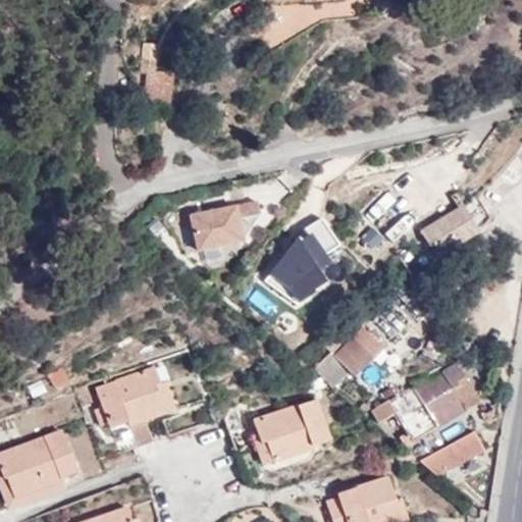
[(142,59),(139,73),(146,75),(147,72),(154,73),(155,61),(142,59)]
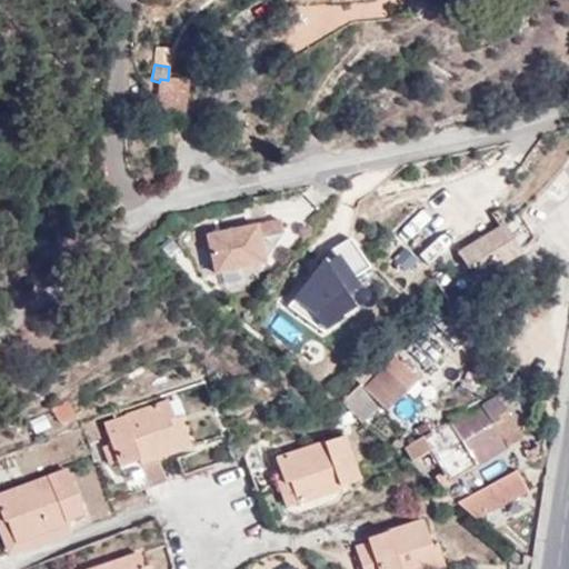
[(182,119),(188,82),(168,80),(160,79),(159,82),(155,116),(182,119)]
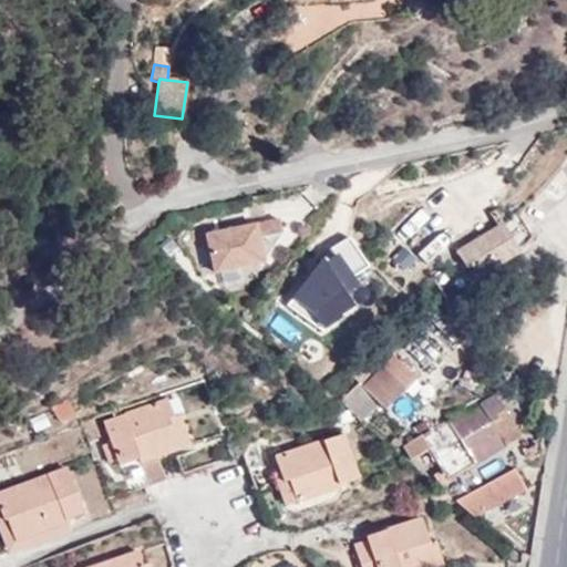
[(261,223),(263,236),(212,239),(215,288),(284,284),(279,222),(261,223)]
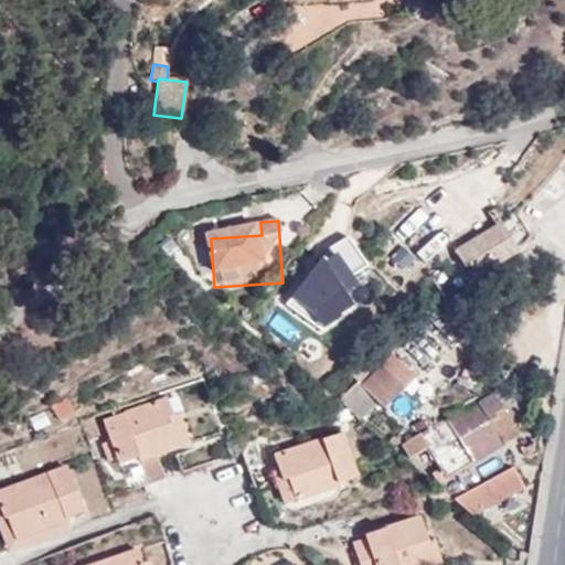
[(459,251),(476,278),(519,251),(502,224),(459,251)]
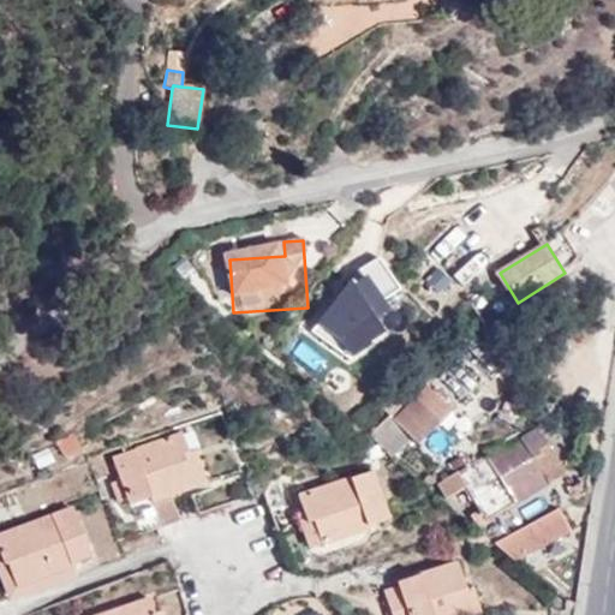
[(383,261),(363,274),(368,281),(359,287),(354,286),(316,334),(353,363),(375,348),(374,346),(388,336),(378,322),(390,315),(384,305),(405,292),(383,261)]
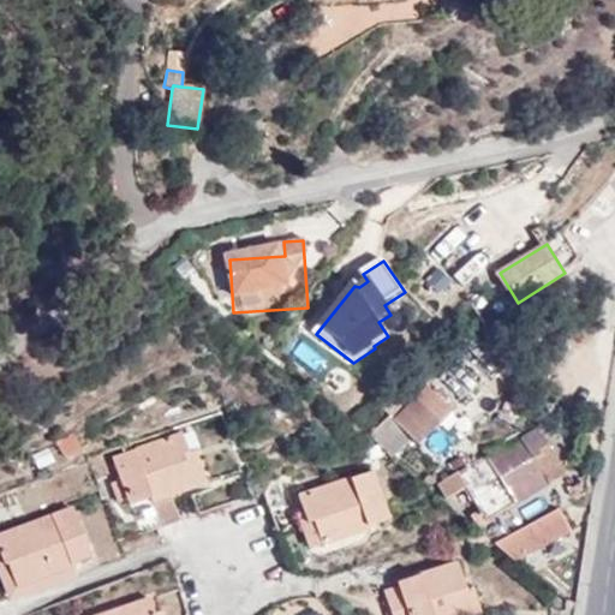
[(400,405),(370,436),(392,457),(411,439),(416,445),(440,421),(417,398),(405,410),(400,405)]
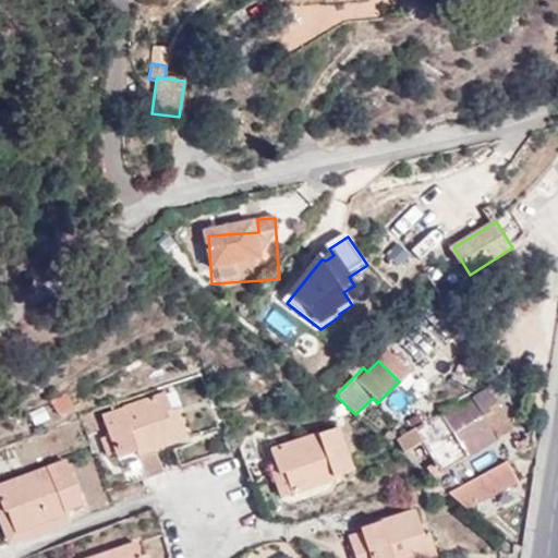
[(498,439),(483,412),(496,403),(488,390),(473,400),(471,398),(397,441),(403,452),(422,441),(434,463),(427,468),(434,477),(498,439)]
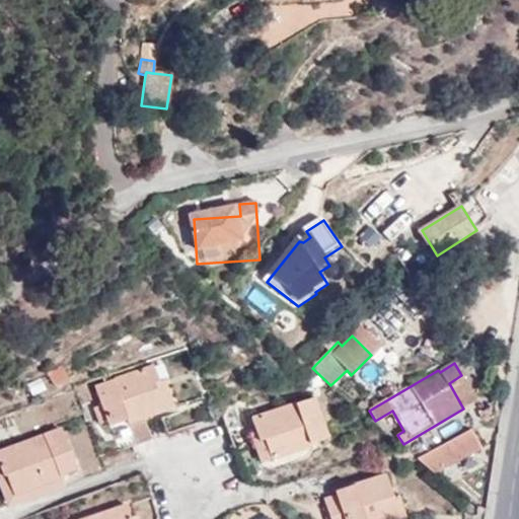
[(163,412),(154,383),(160,381),(155,365),(96,385),(102,404),(93,409),(98,424),(106,421),(108,425),(126,420),(128,424),(163,412)]
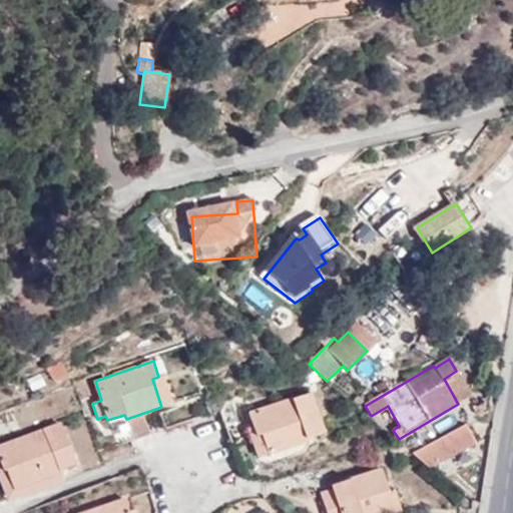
[(458,404),(471,396),(456,371),(444,379),(458,404)]
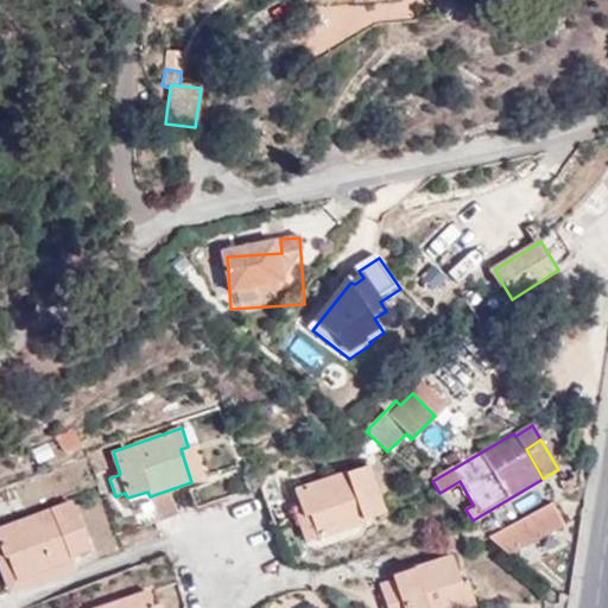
[(360,456),(377,450),(374,442),(358,447),(360,456)]
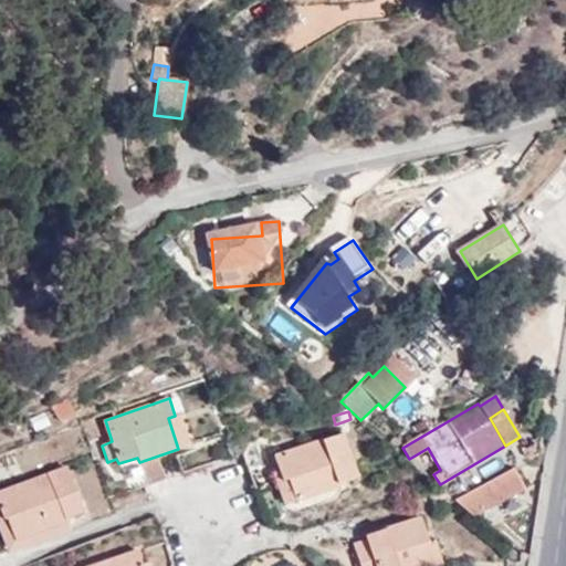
[(191,443),(181,413),(175,416),(168,418),(178,449),(191,443)]
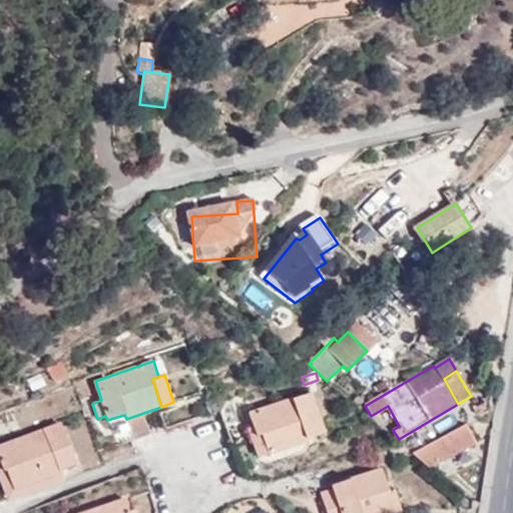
[(310,394),(248,414),(252,427),(255,437),(262,436),(269,455),(307,442),(306,439),(324,433),(310,394)]
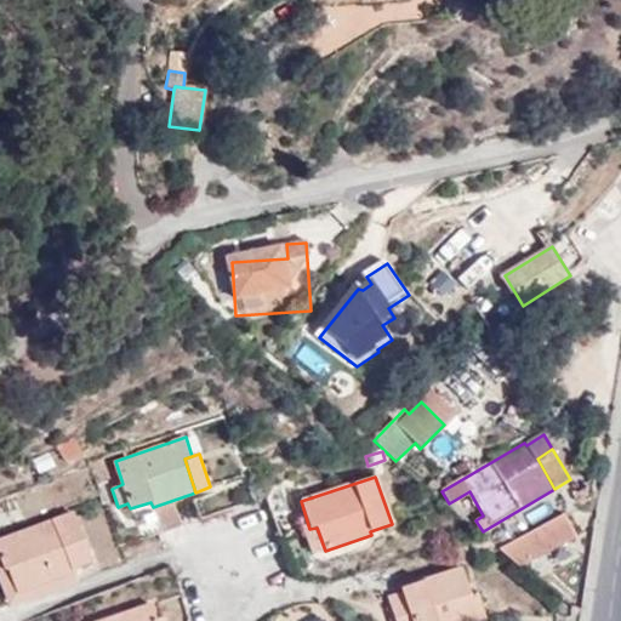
[(440,486),(432,480),(426,488),(433,494),(440,486)]
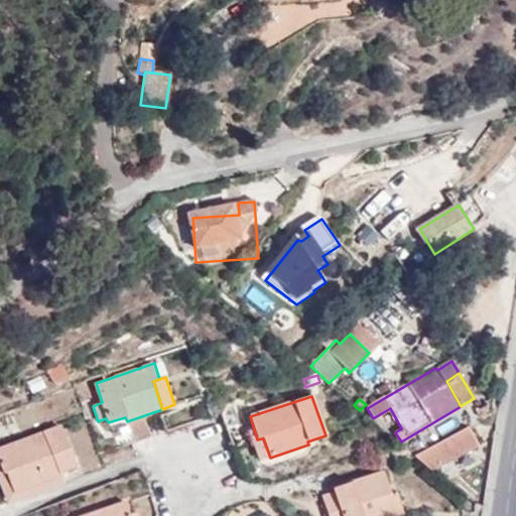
[(76,465),(59,425),(0,446),(0,466),(3,475),(6,473),(13,493),(60,475),(59,472),(76,465)]
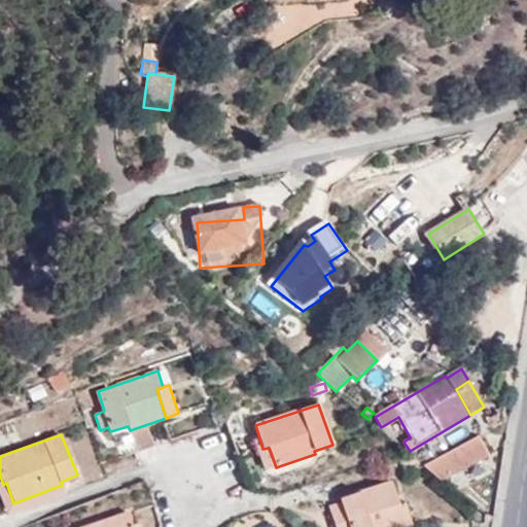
[(478,436),(423,466),(438,480),(486,452),(478,436)]
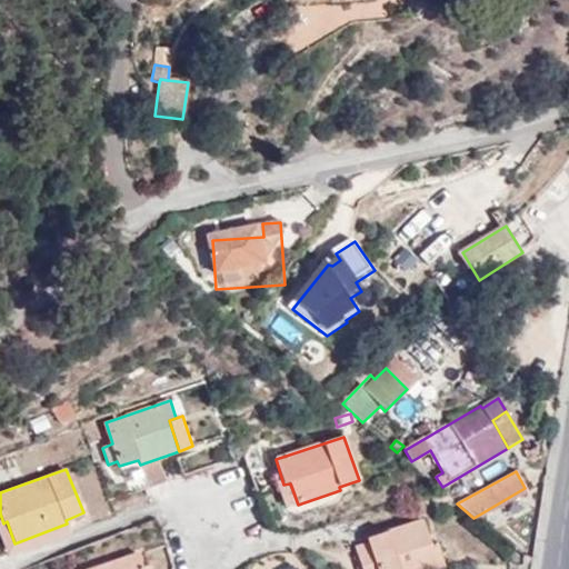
[(273,477),(285,509),(298,505),(290,483),(283,485),(280,473),(273,477)]
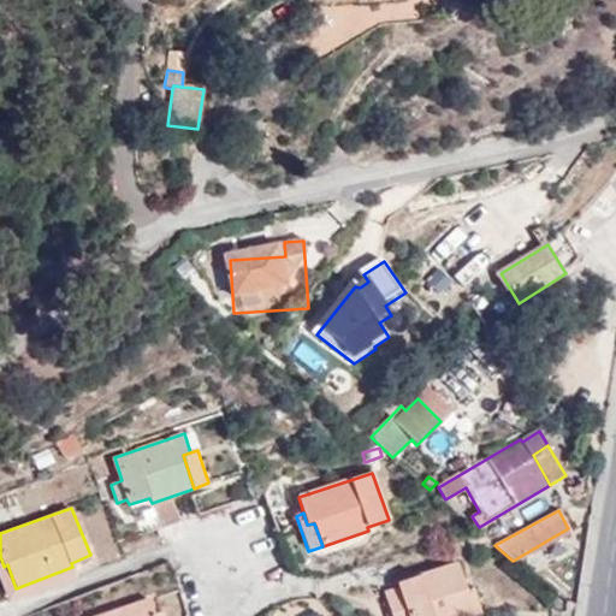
[(146,535),(183,533),(183,517),(144,520),(146,535)]
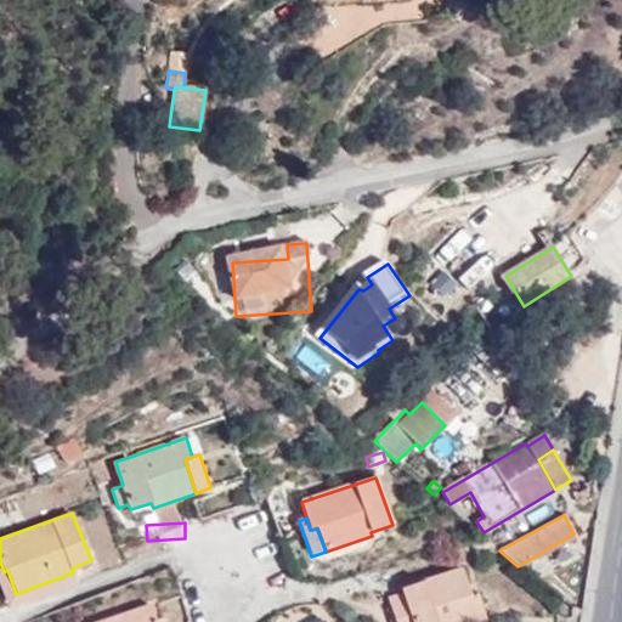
[(480,557),(495,547),(484,537),(473,546),(480,557)]
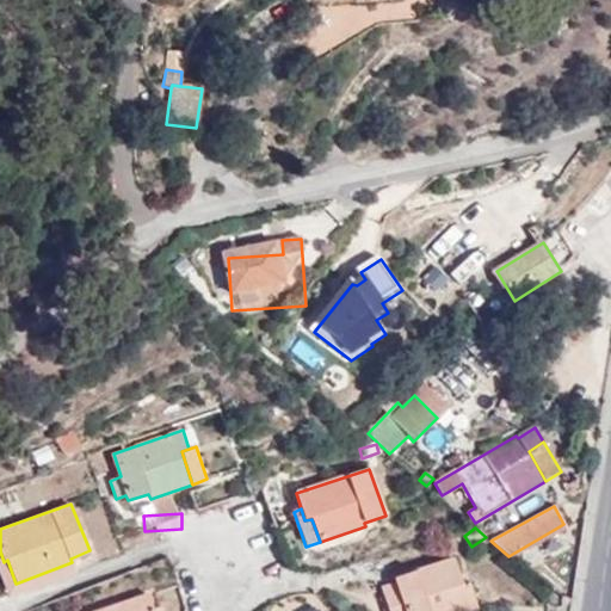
[(0,573),(10,597),(75,572),(72,562),(16,584),(7,560),(4,562),(0,551),(0,573)]
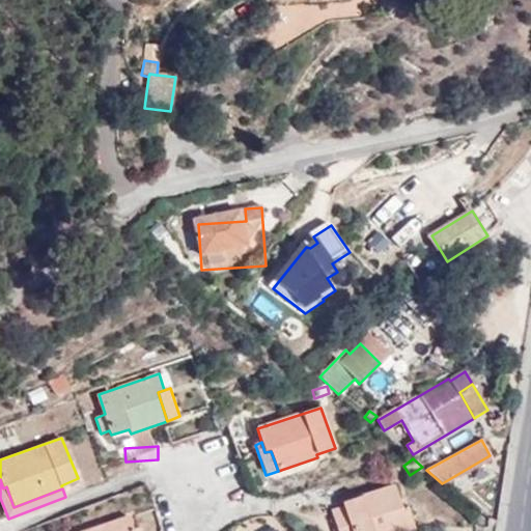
[(337,530),(406,530),(415,528),(408,506),(403,507),(395,485),(343,503),(344,507),(331,512),(337,530)]
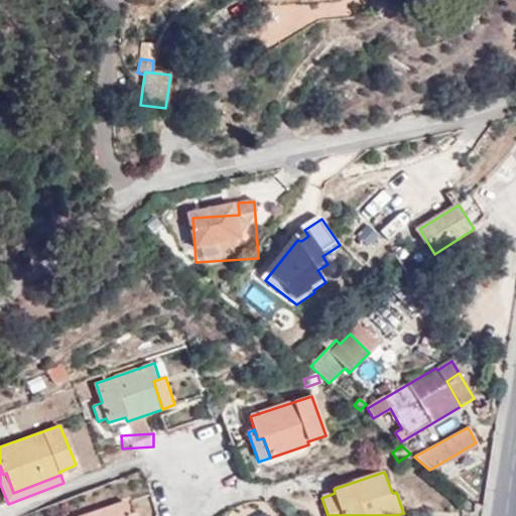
[(130,515),(130,514),(125,501),(82,515),(130,515)]
